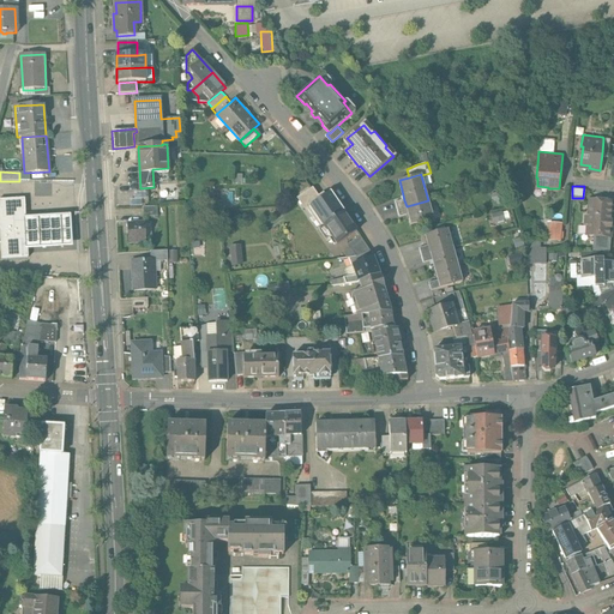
[(311,205),(320,199),(312,187),(298,197),(306,209),(307,208),(308,209),(311,206),(311,205)]
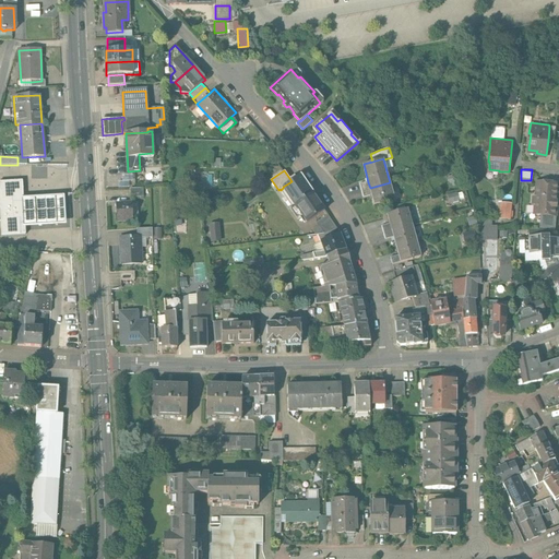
[(312,193),(300,175),(292,181),(283,187),(283,188),(290,198),(292,198),(296,204),(312,193)]
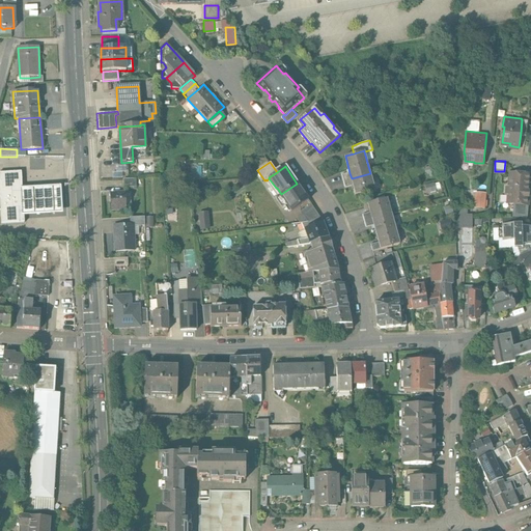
[(509,185),(507,185),(506,193),(508,193),(508,202),(529,203),(530,172),(510,171),(509,185)]
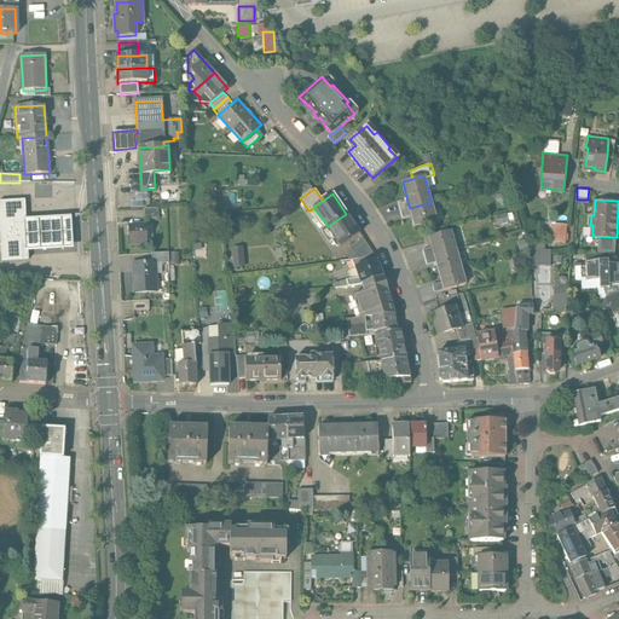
[(24,201),(0,202),(0,250),(0,262),(27,261),(27,252),(25,220),(24,201)]
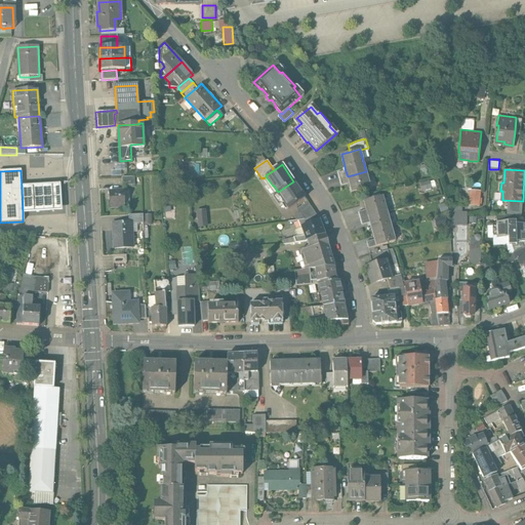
[(366,171),(348,176),(350,183),(352,192),(370,187),(366,171)]
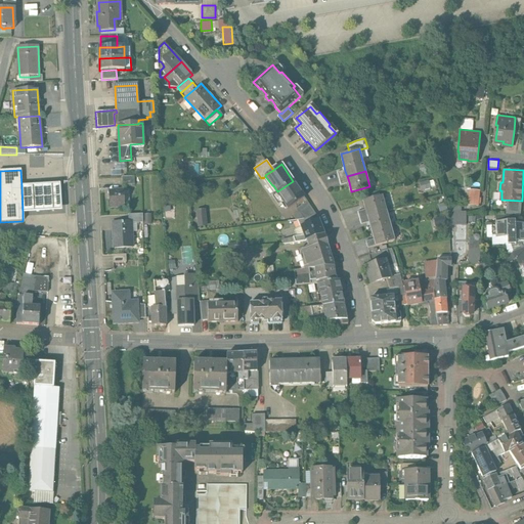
[(134,176),(122,177),(122,185),(134,184),(134,176)]
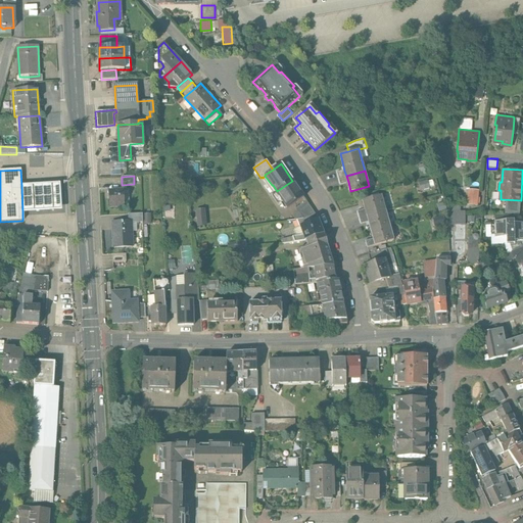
[(340,184),(348,182),(346,176),(338,178),(340,184)]
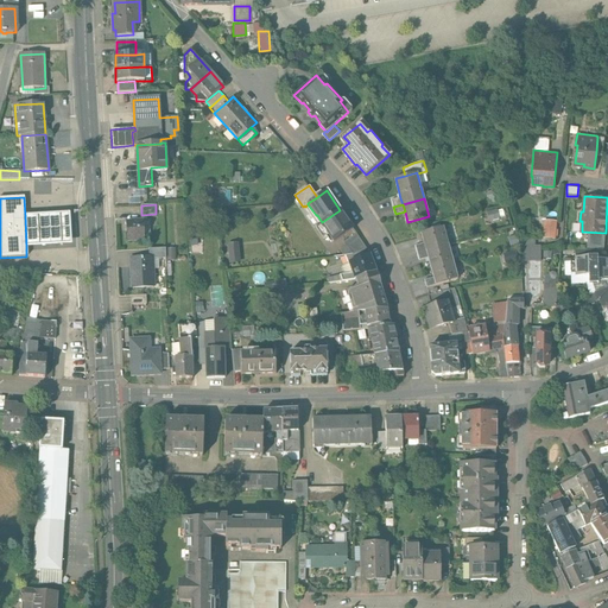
[(501,207),(487,209),(488,219),(502,216),(501,207)]
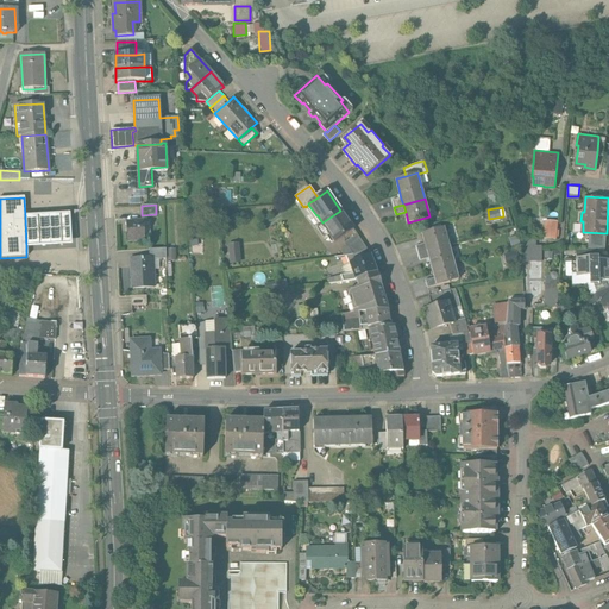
[(340,211),(322,223),(318,226),(324,236),(328,232),(334,242),(353,228),(340,211)]
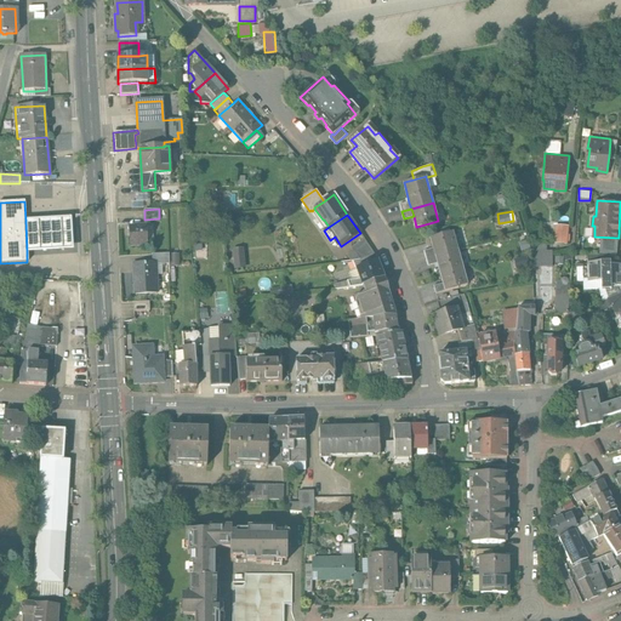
[(49,220),(26,221),(27,252),(50,251),(73,250),(70,218),(49,220)]
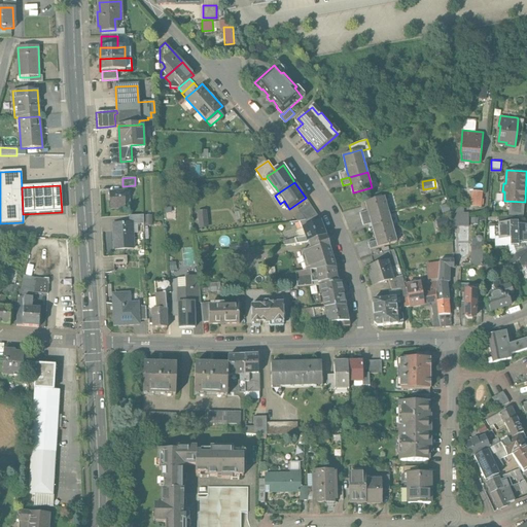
[(471,188),(470,204),(483,205),(484,188),(471,188)]
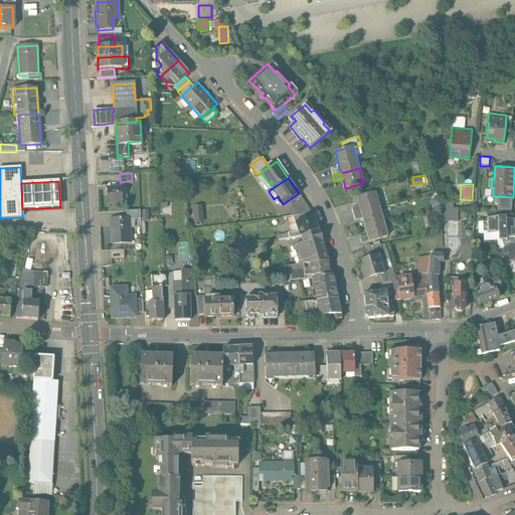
[(122,187),(108,188),(108,204),(123,203),(122,187)]
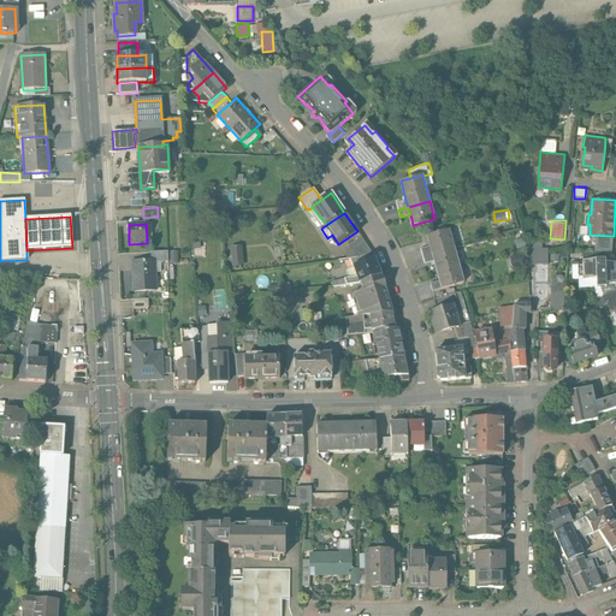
[(430,247),(432,254),(455,248),(450,230),(427,236),(430,247)]
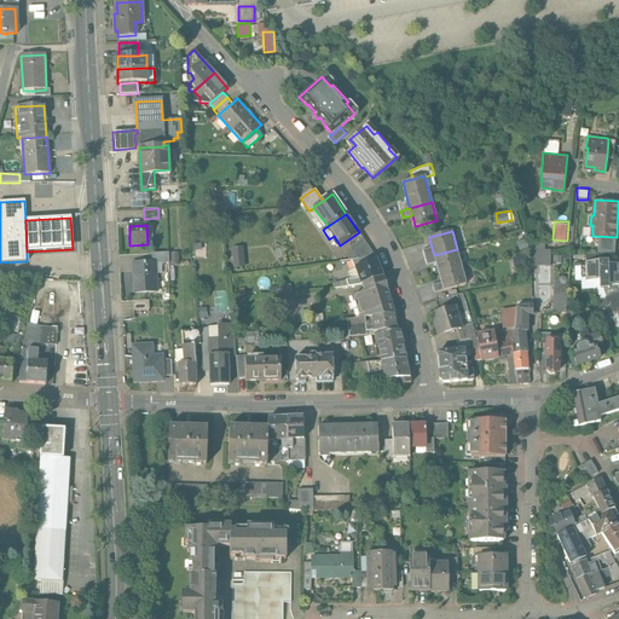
[(347,254),(351,259),(353,259),(359,259),(374,253),(363,237),(351,246),(353,250),(347,254)]
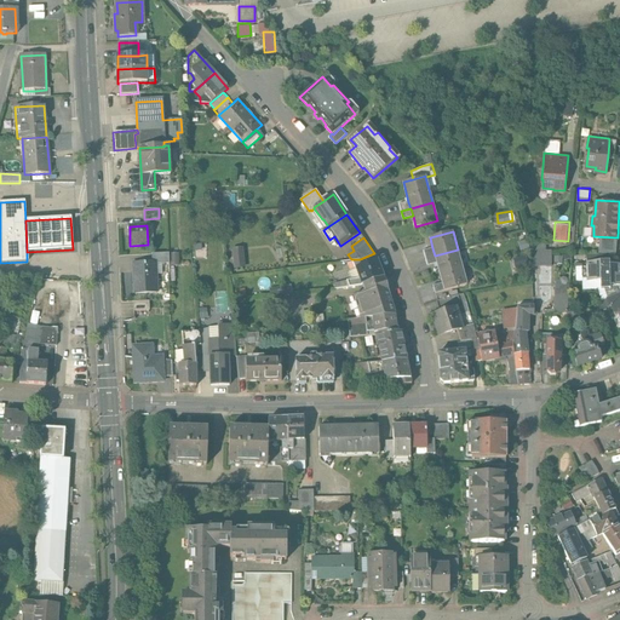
[(614,251),(614,245),(609,245),(609,240),(598,240),(598,250),(614,251)]
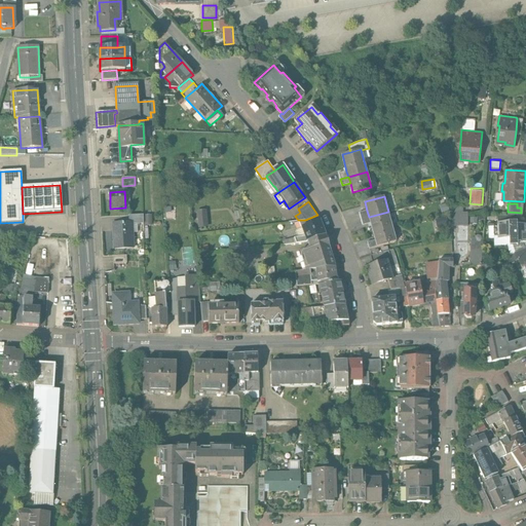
[(468,223),(468,210),(462,210),(463,204),(452,204),(452,223),(468,223)]
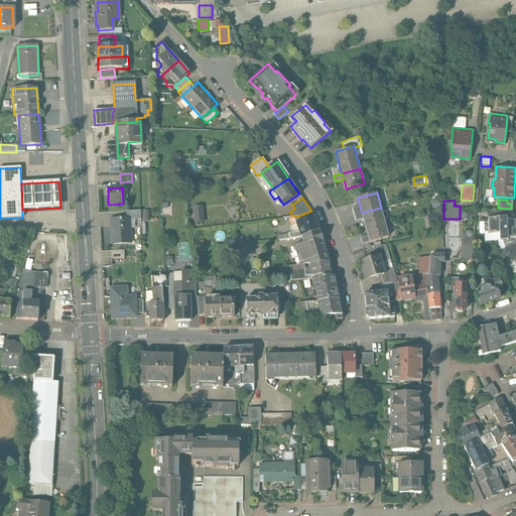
[(360,207),(352,209),(354,215),(362,213),(360,207)]
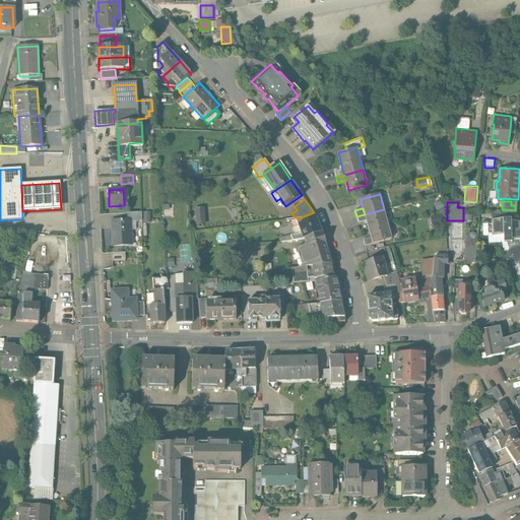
[(384,209),(365,214),(366,220),(369,229),(388,223),(384,209)]
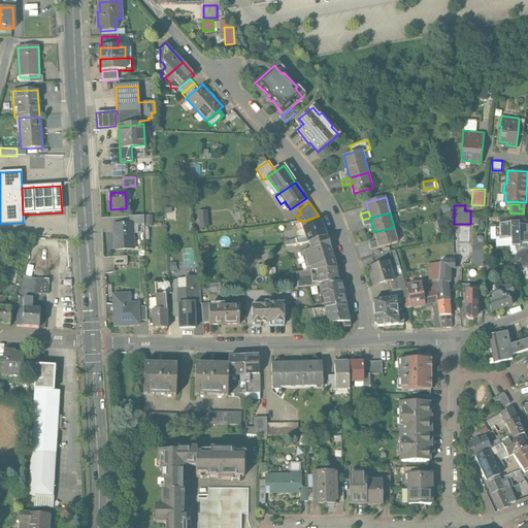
[(206,213),(199,215),(200,228),(207,227),(206,213)]
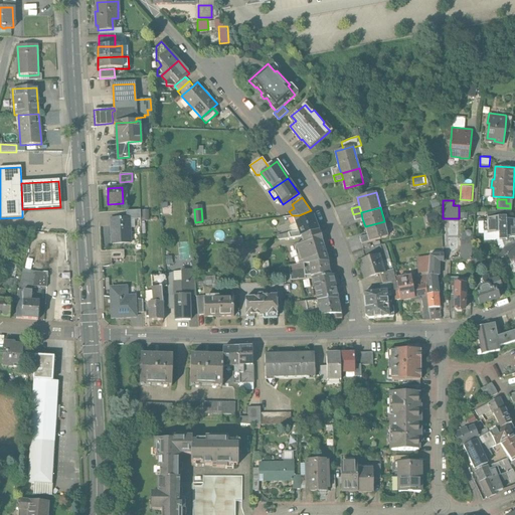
[(299,215),(294,215),(296,222),(313,216),(312,213),(311,210),(299,215)]
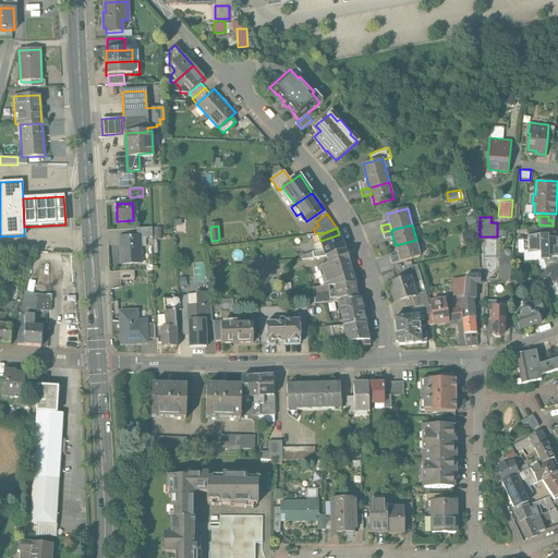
[(153,229),(136,230),(136,237),(140,237),(140,239),(153,238),(153,229)]
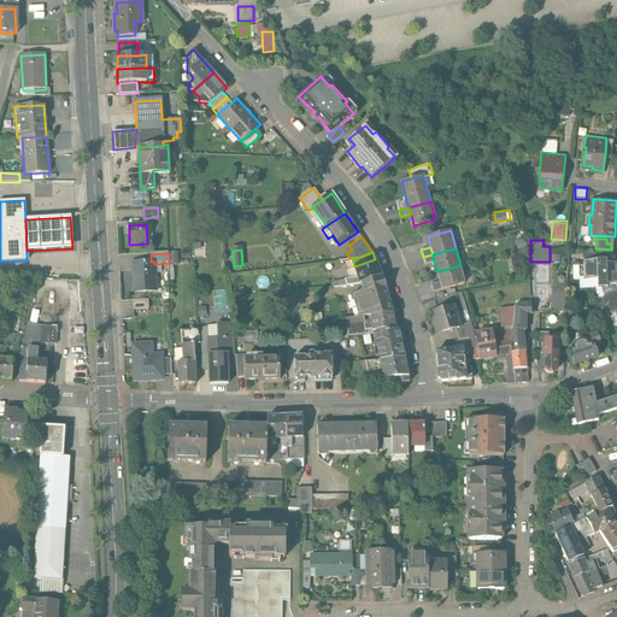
[(433,254),(423,257),(425,264),(434,262),(433,254)]
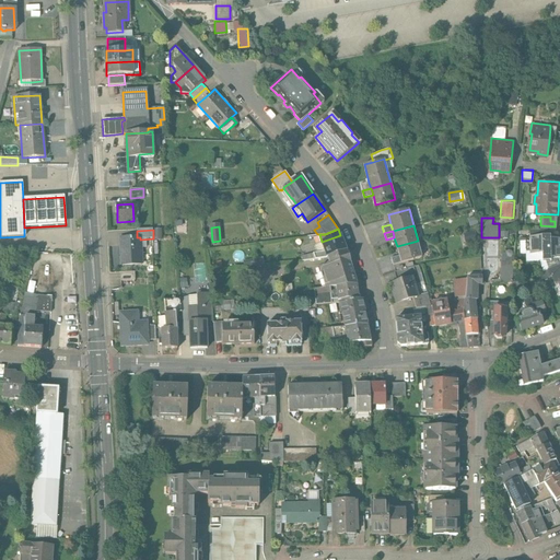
[(559,236),(551,236),(551,234),(531,234),(529,252),(541,253),(541,259),(550,260),(550,256),(559,255),(559,236)]
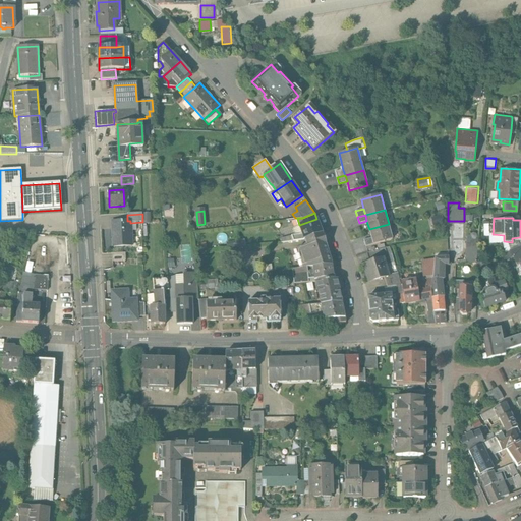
[(316,219),(299,225),(303,234),(304,239),(321,233),(323,232),(316,219)]
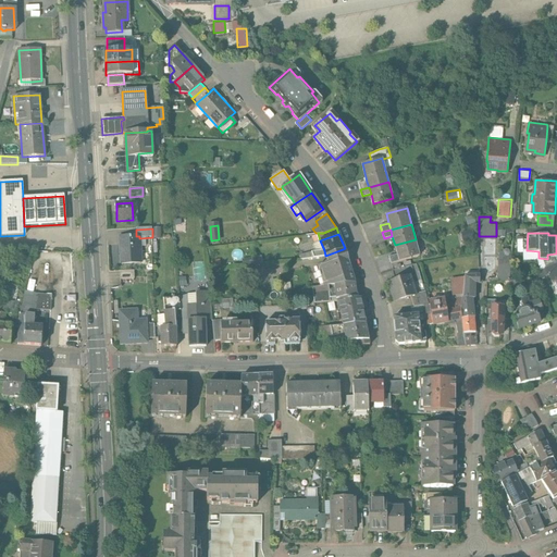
[(136,236),(120,237),(121,264),(140,263),(139,238),(139,236),(136,236)]
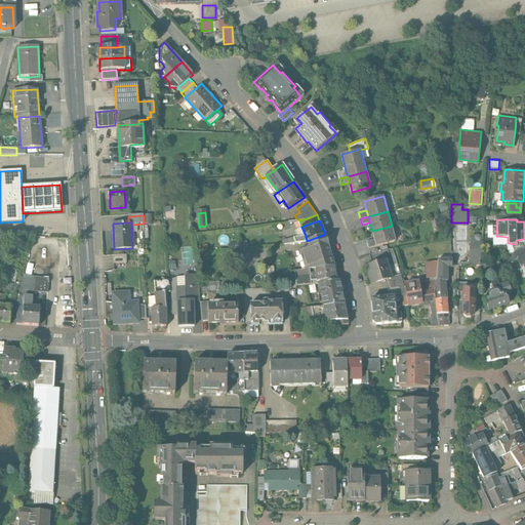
[(392,226),(372,231),(374,239),(376,246),(396,241),(392,226)]
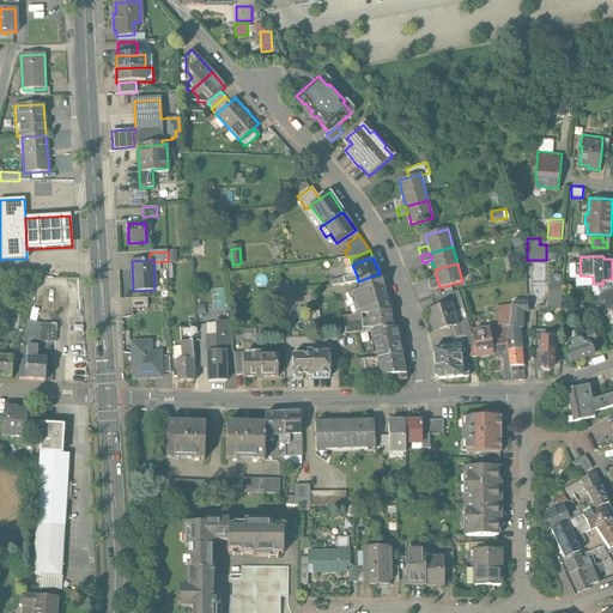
[(358,281),(357,275),(345,280),(340,269),(333,272),(338,285),(358,281)]
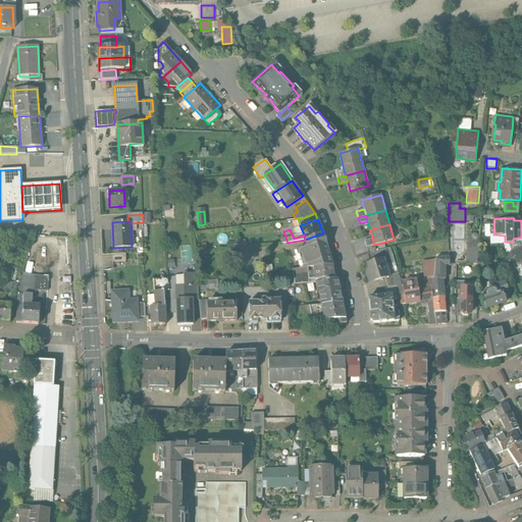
[(321,233),(305,240),(307,247),(325,242),(323,235),(321,236),(321,233)]
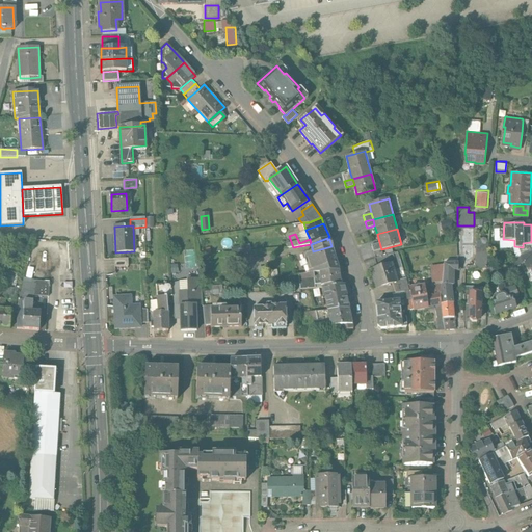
[(381,249),(379,242),(372,244),(373,251),(381,249)]
